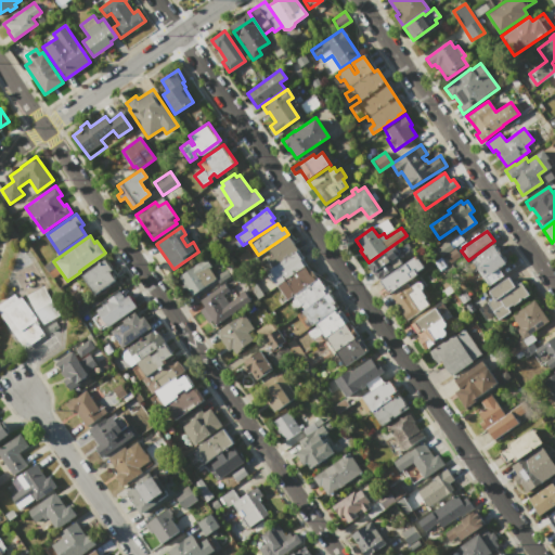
[(288,235),(297,249),(272,267),(267,258),(271,255),(268,249),(288,235)]
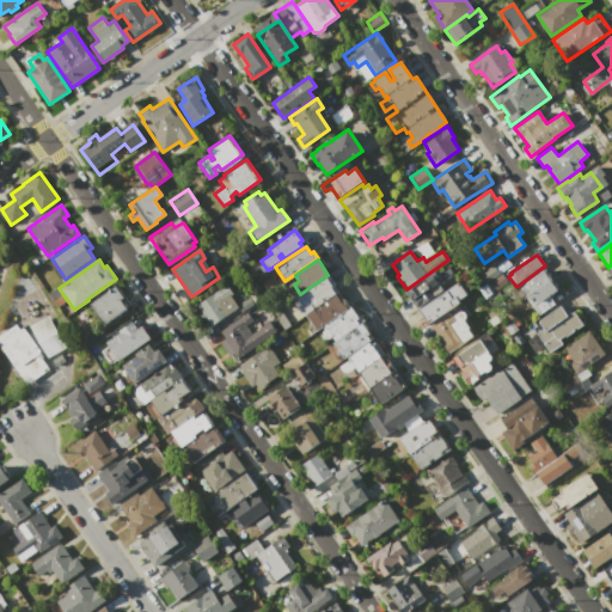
[(479,274),(493,265),(499,274),(485,282),(479,274)]
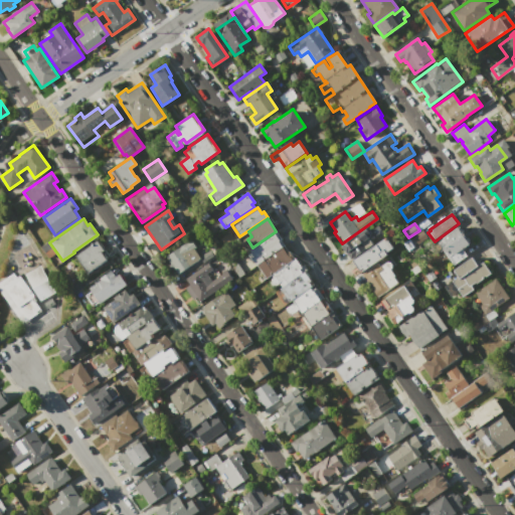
[(343,244),(366,228),(367,229),(372,225),(373,227),(378,224),(383,231),(371,240),(373,244),(353,259),(343,244)]
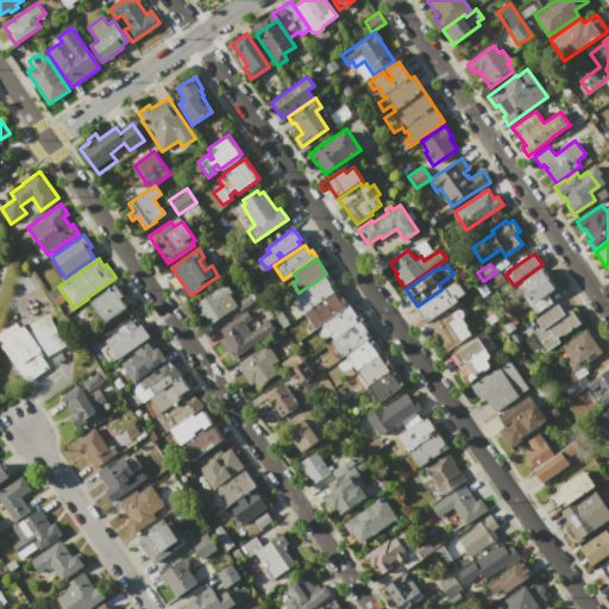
[(541,267),(557,288),(547,294),(553,303),(538,315),(529,303),(528,305),(516,287),(523,282),(522,280),(541,267)]
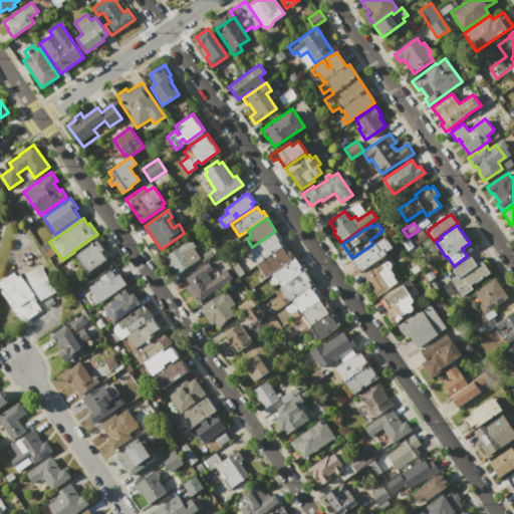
[(276,231),(281,239),(280,239),(284,245),(254,265),(247,254),(250,251),(249,249),(252,247),(275,231),(276,231)]
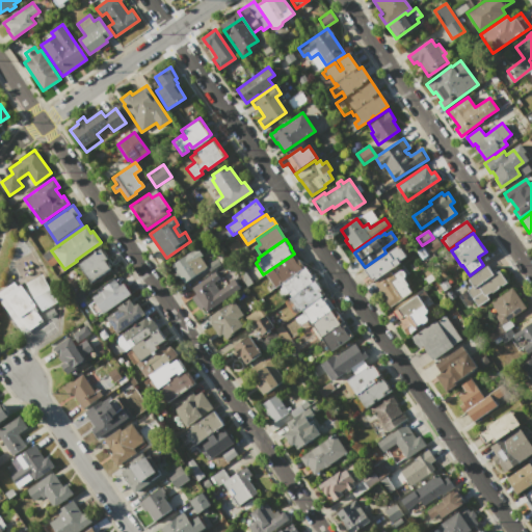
[(364,269),(398,245),(405,256),(399,261),(400,262),(373,281),(364,269)]
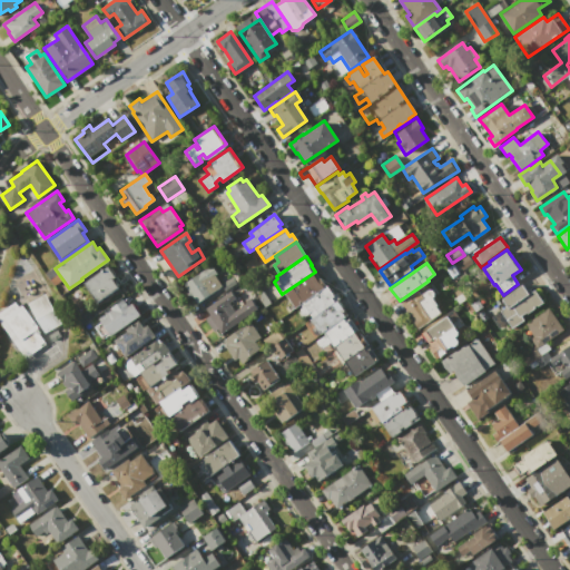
[(184,283),(210,265),(216,273),(214,274),(222,285),(197,302),(184,283)]
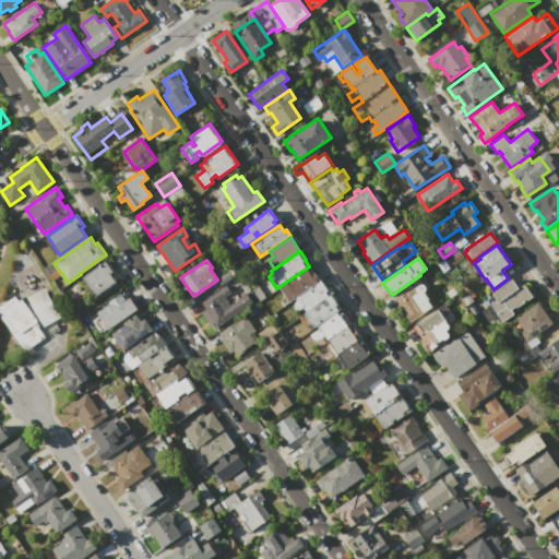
[(105,261),(113,272),(110,273),(116,282),(95,296),(82,277),(105,261)]
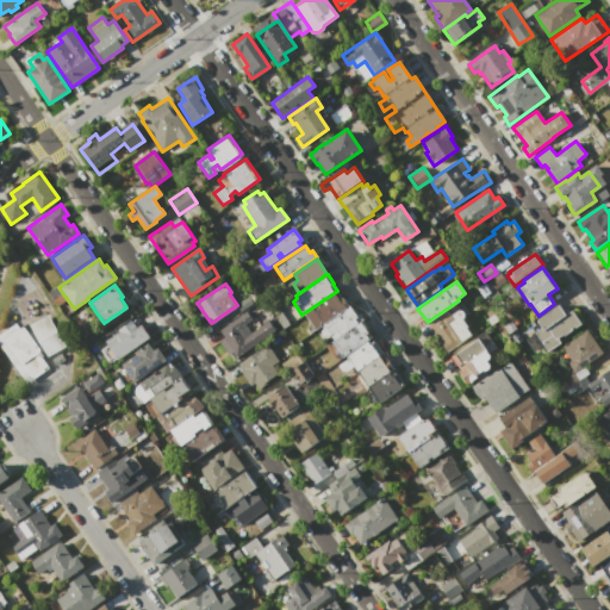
[(337,291),(342,298),(343,297),(349,306),(321,325),(313,330),(302,315),(337,291)]
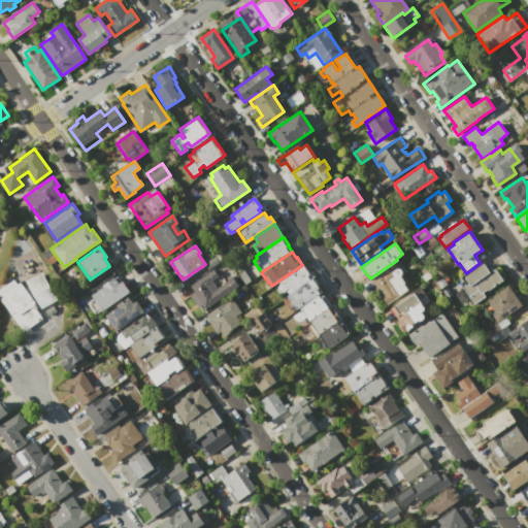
[(484,263),(487,268),(490,267),(492,270),(495,268),(503,279),(488,291),(487,289),(483,292),(485,296),(473,304),(463,288),(469,284),(464,276),(484,263)]
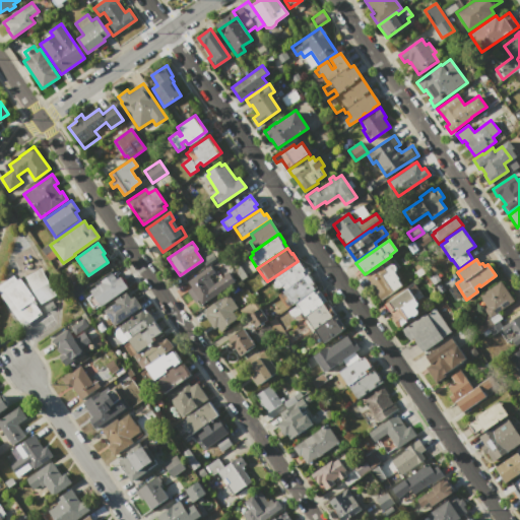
[(273,277),(298,261),(300,260),(305,269),(307,268),(310,272),(309,273),(313,279),(312,280),(317,287),(315,289),(295,303),(293,305),(290,302),(288,304),(286,301),(288,299),(286,296),(285,296),(282,291),(284,289),(282,285),(277,288),(273,281),(275,280),(273,277)]
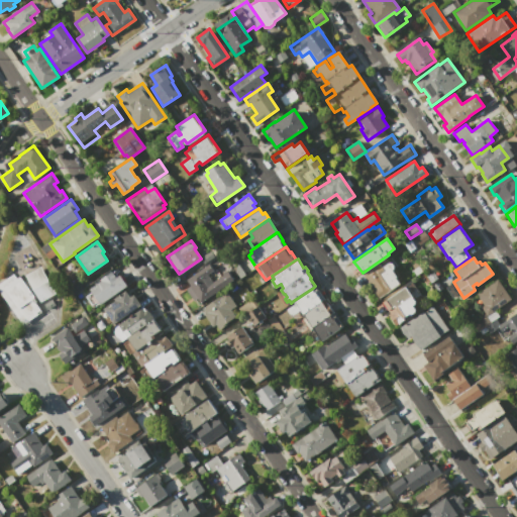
[(363,275),(379,264),(381,268),(389,263),(392,263),(394,267),(394,269),(392,270),(397,277),(396,278),(400,285),(378,298),(374,292),(375,292),(368,281),(367,281),(363,275)]
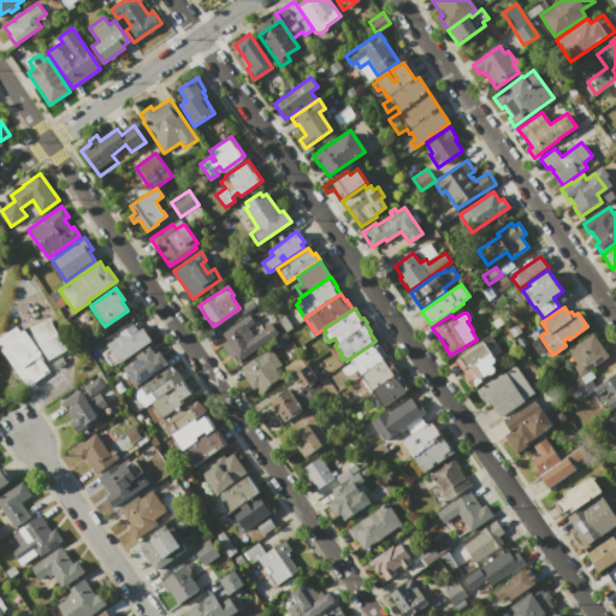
[(248,314),(254,321),(247,327),(254,336),(265,327),(264,325),(268,321),(278,333),(256,350),(255,348),(235,363),(220,344),(226,341),(221,333),(248,314)]
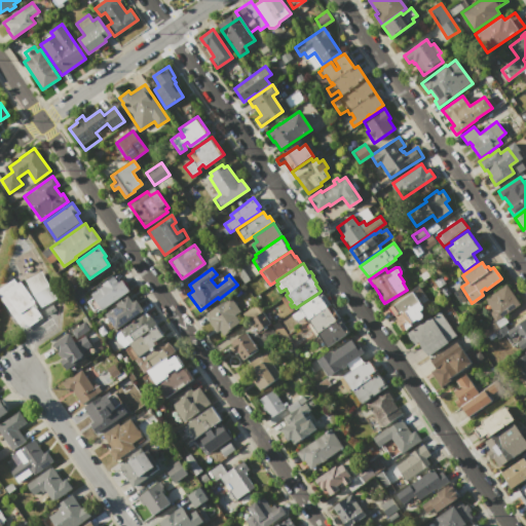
[(25,279),(41,271),(55,299),(40,307),(25,279)]
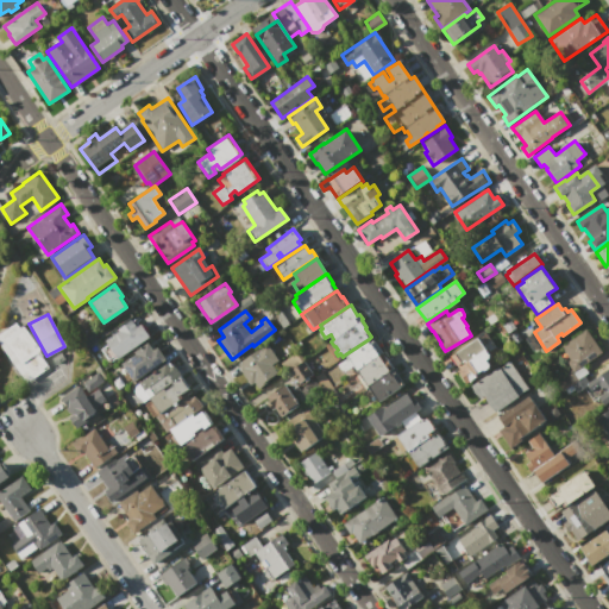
[(131,319),(136,327),(140,324),(150,336),(118,359),(104,340),(118,331),(117,330),(131,319)]
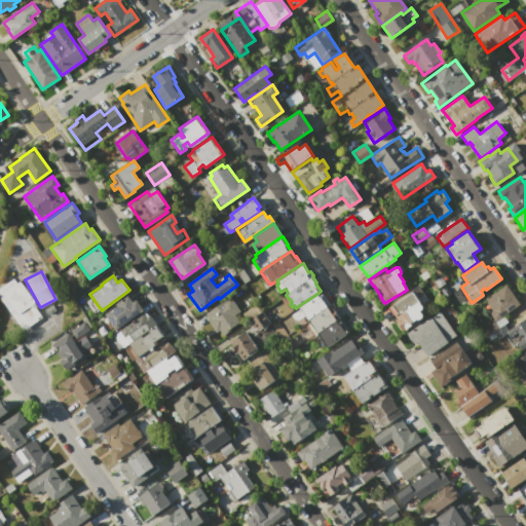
[(0,298),(0,287),(13,278),(16,283),(21,279),(29,292),(28,292),(35,302),(33,303),(42,316),(22,331),(0,298)]
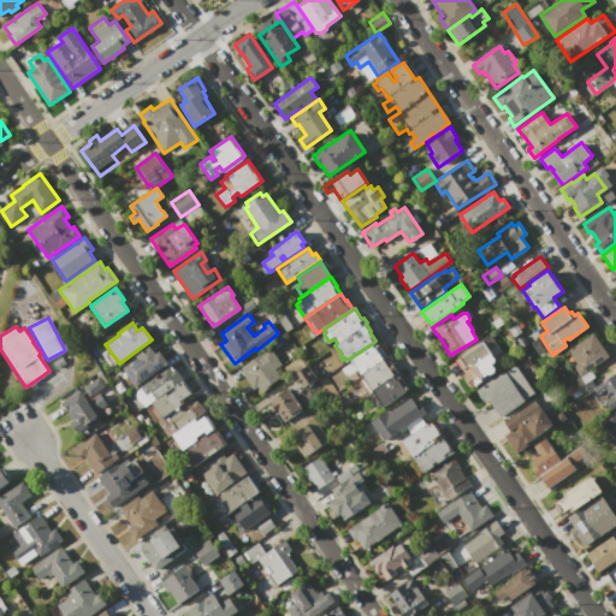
[(592,332),(609,356),(580,377),(572,366),(576,363),(567,350),(592,332)]
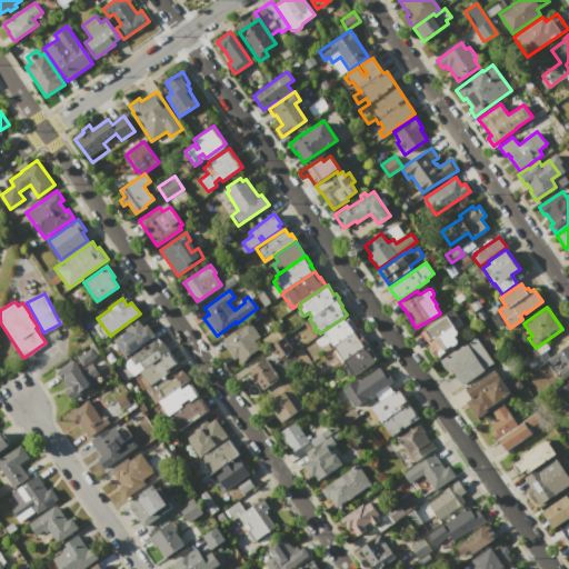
[(421,332),(451,311),(469,335),(437,358),(428,346),(430,345),(421,332)]
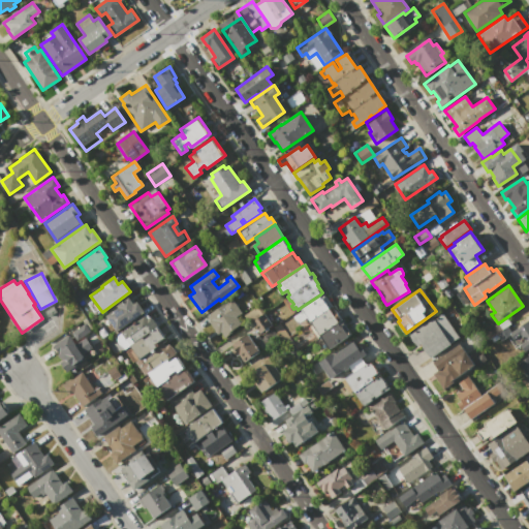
[(320,294),(322,298),(325,296),(342,320),(318,336),(316,333),(308,338),(297,322),(296,322),(291,317),(302,310),(300,308),(320,294)]
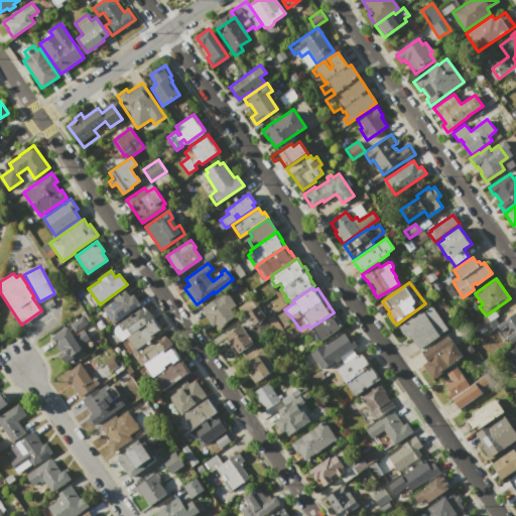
[(124,290),(129,296),(133,293),(140,303),(138,305),(138,306),(129,312),(128,311),(113,323),(103,308),(114,299),(113,298),(124,290)]
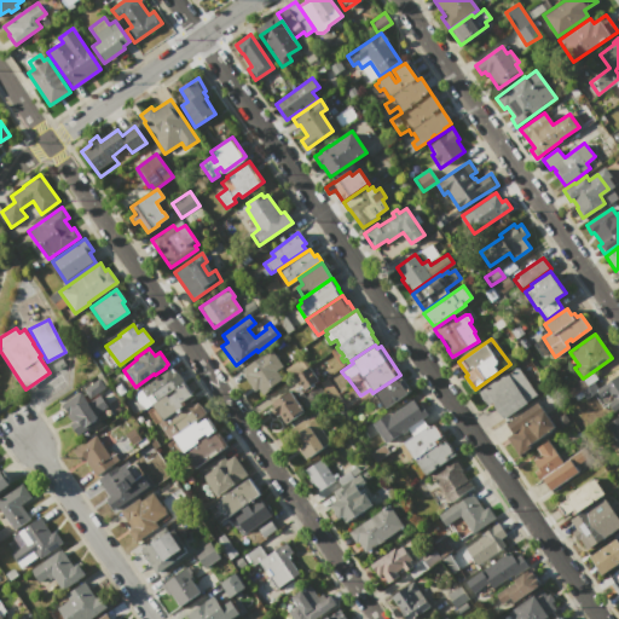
[(271,348),(283,366),(277,370),(282,379),(272,385),(273,387),(262,394),(258,388),(254,392),(243,376),(246,375),(241,369),(271,348)]
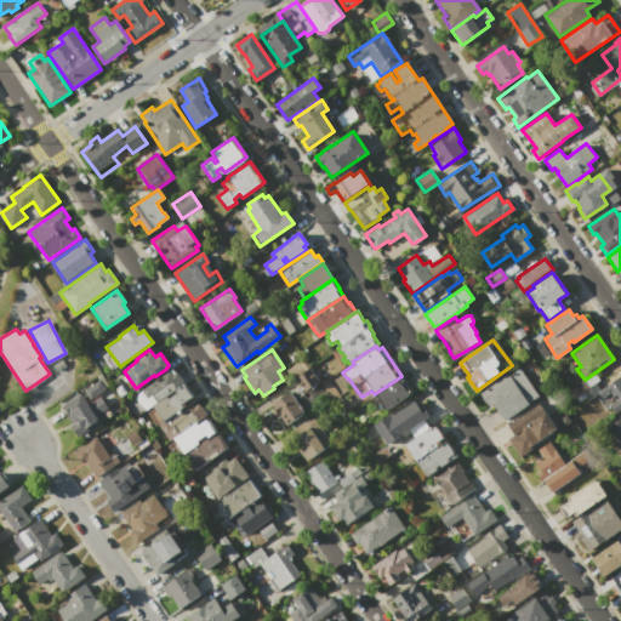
[(296,377),(309,368),(319,382),(305,391),(296,377)]
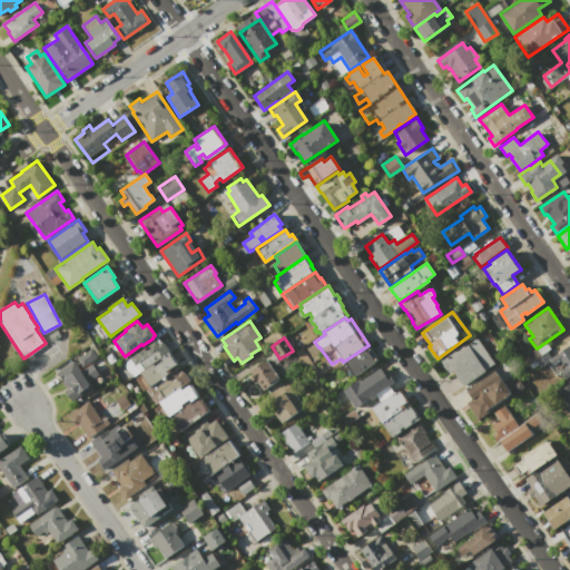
[(475,337),(495,364),(464,386),(453,371),(450,373),(441,361),(467,343),(467,344),(475,337)]
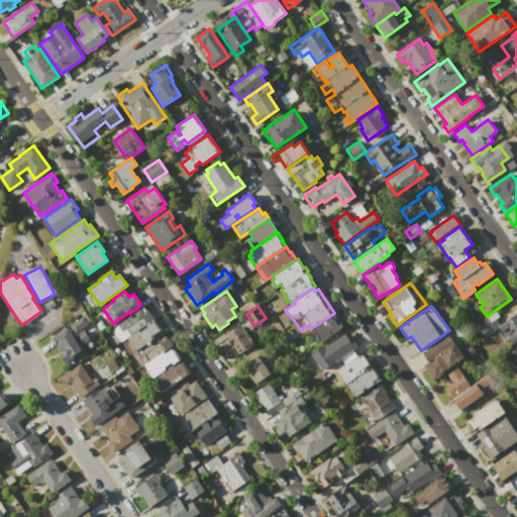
[(141,307),(145,313),(148,311),(161,329),(152,334),(156,337),(134,351),(125,337),(130,335),(126,329),(121,332),(116,324),(141,307)]
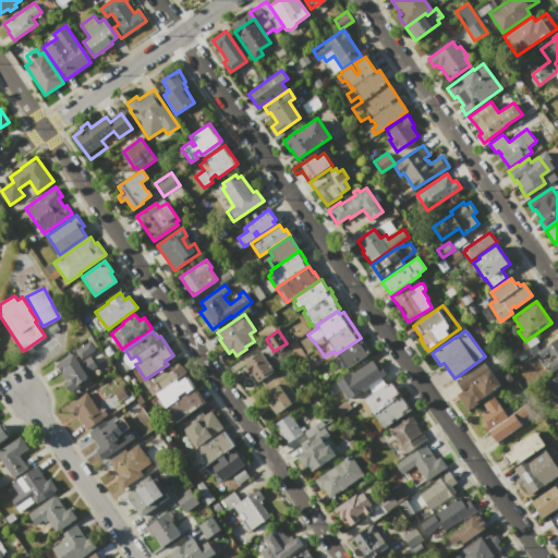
[(557,336),(557,367),(553,372),(547,363),(554,359),(548,352),(541,358),(537,353),(526,361),(522,353),(535,344),(538,350),(557,336)]
